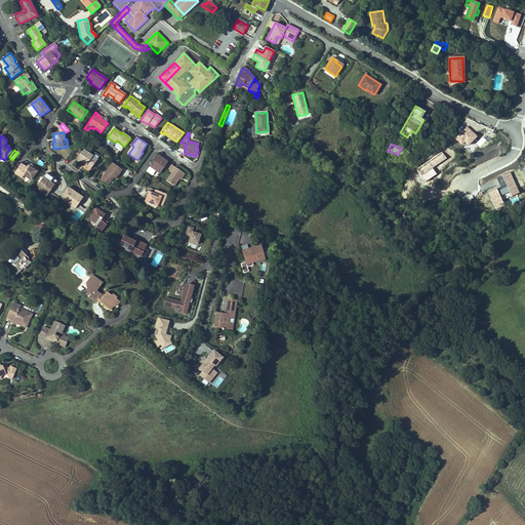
[(78,150),(74,156),(82,162),(83,161),(85,163),(84,164),(91,168),(97,160),(92,156),(83,150),(82,152),(78,150)]
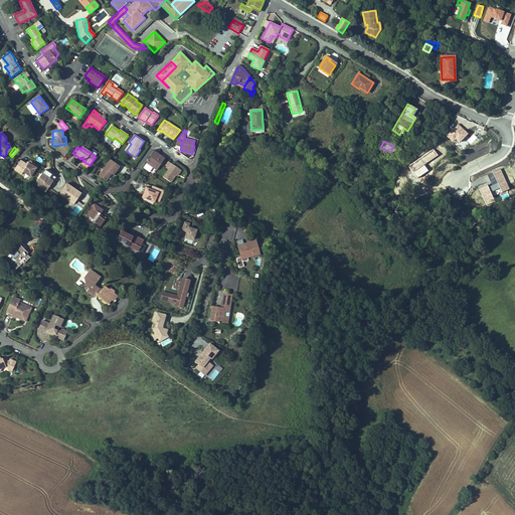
[(165,159),(154,152),(146,163),(157,170),(165,159)]
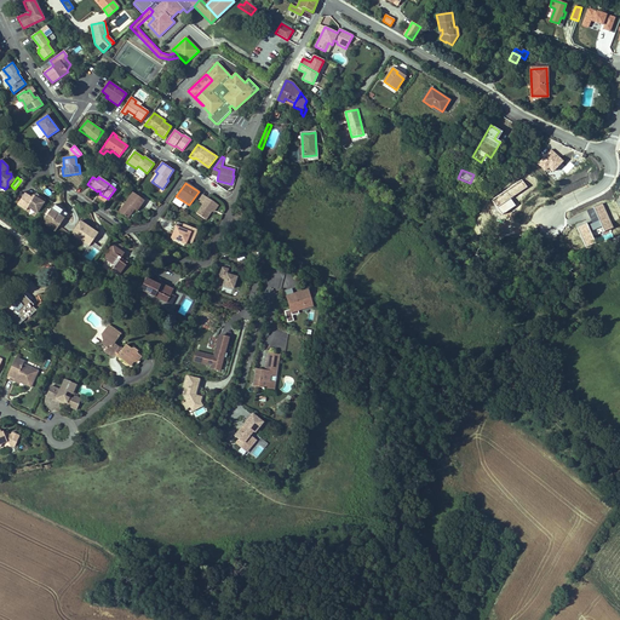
[(24,193),(17,205),(27,210),(28,207),(38,213),(44,202),(33,195),(28,193),(27,195),(24,193)]
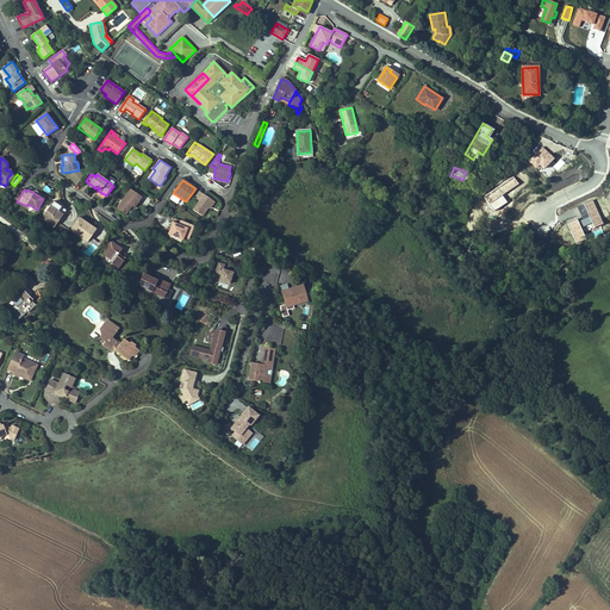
[(135,192),(131,190),(117,209),(126,215),(132,205),(135,207),(142,197),(141,195),(135,192)]
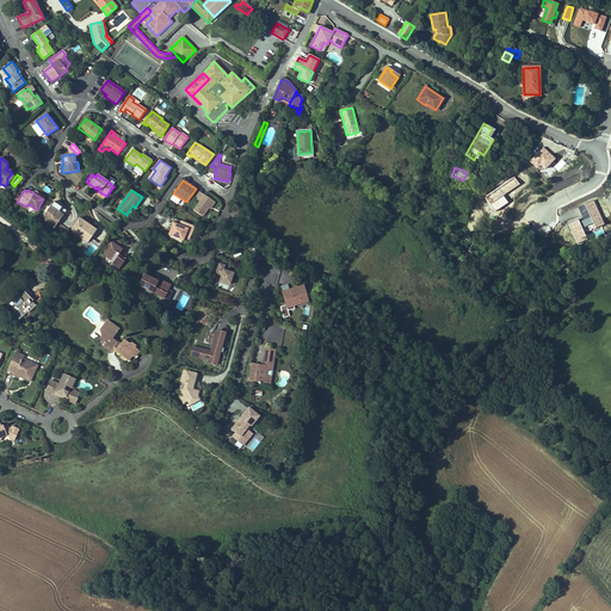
[(36,191),(32,192),(43,199),(45,201),(45,197),(36,191)]
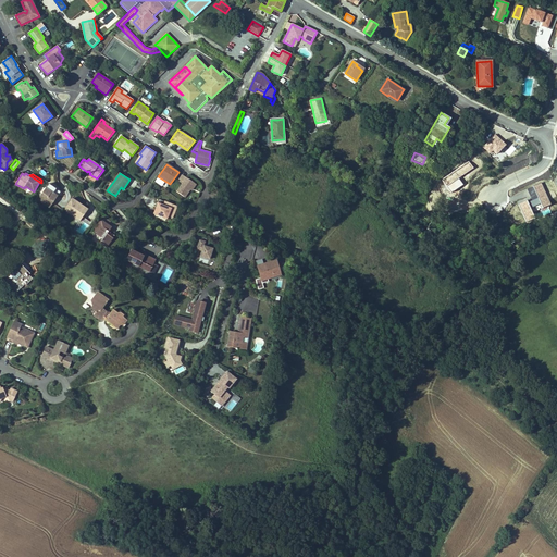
[(182,184),(176,192),(185,197),(190,189),(195,184),(195,183),(182,174),(177,181),(182,184)]
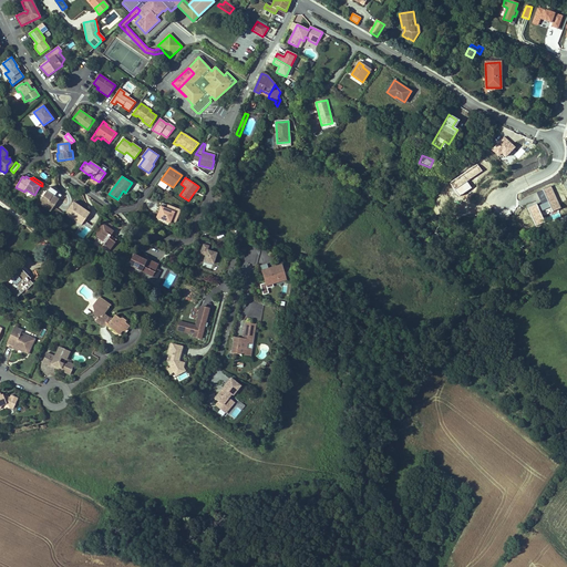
[(60,197),(48,189),(47,191),(59,199),(60,197)]
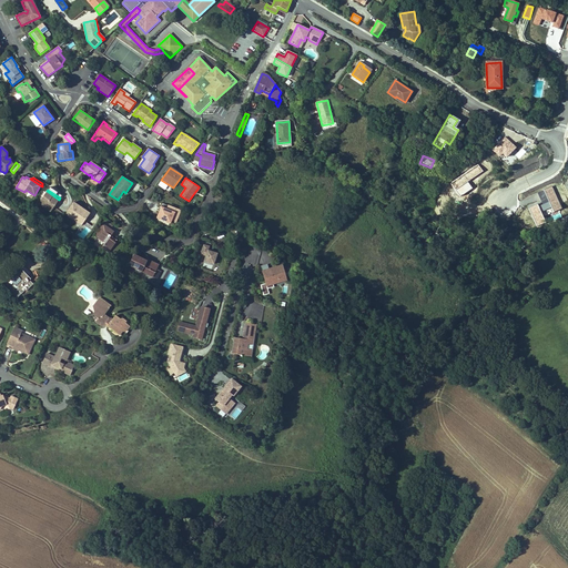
[(51,212),(59,200),(47,191),(39,203),(51,212)]
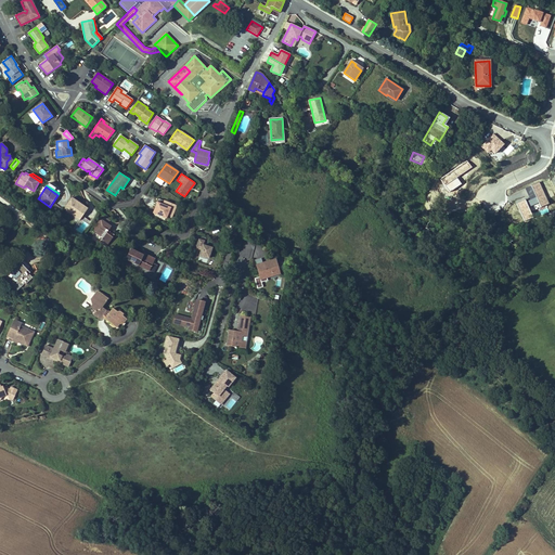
[(88,209),(72,197),(64,209),(80,220),(88,209)]
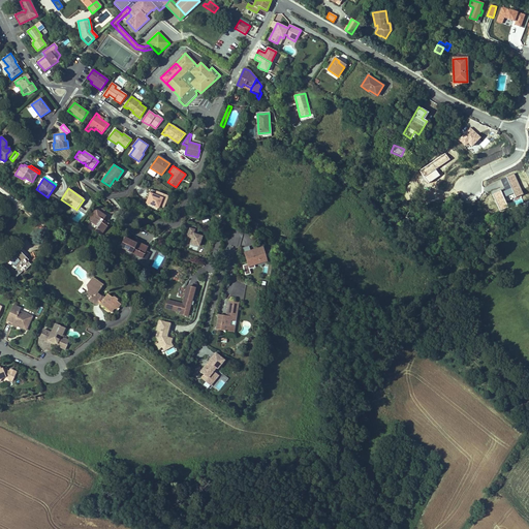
[(151,189),(146,203),(158,208),(159,206),(164,207),(168,196),(151,189)]
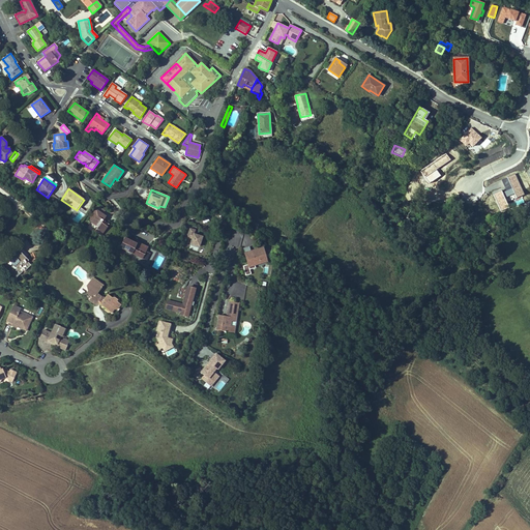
[(104,221),(106,216),(102,214),(96,210),(89,219),(92,222),(91,224),(95,226),(92,230),(100,236),(108,227),(101,223),(104,221)]
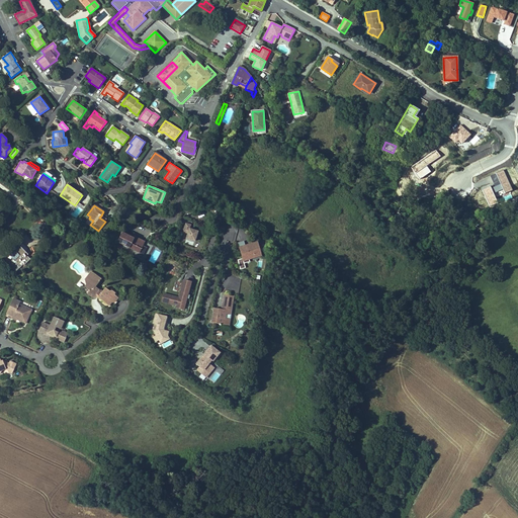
[(195,241),(198,232),(189,229),(191,225),(186,224),(183,232),(188,233),(186,238),(195,241)]
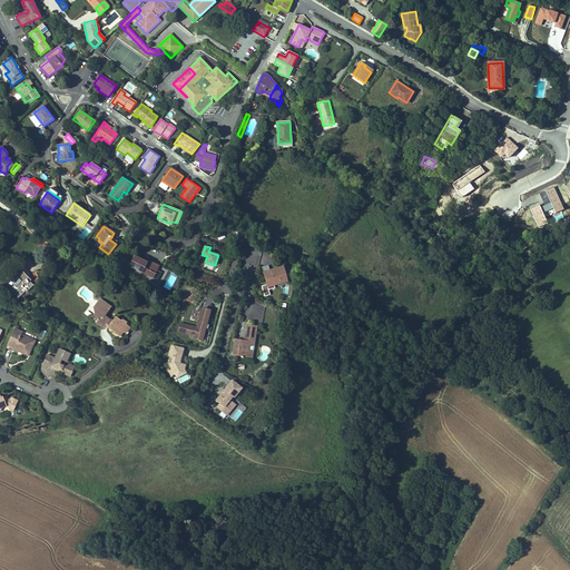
[(147,262),(134,255),(129,266),(154,278),(157,271),(159,266),(148,261),(147,262)]
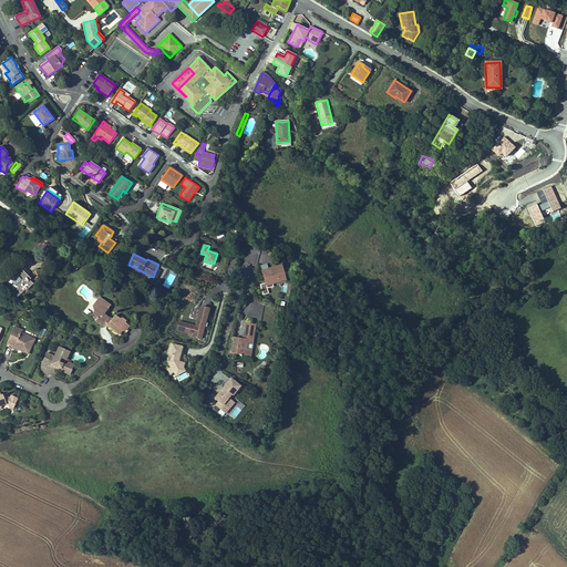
[(31,278),(28,276),(27,277),(21,270),(22,269),(23,268),(19,263),(7,275),(11,279),(11,280),(14,284),(10,288),(13,292),(12,294),(17,297),(24,289),(26,290),(33,284),(29,280),(31,278)]
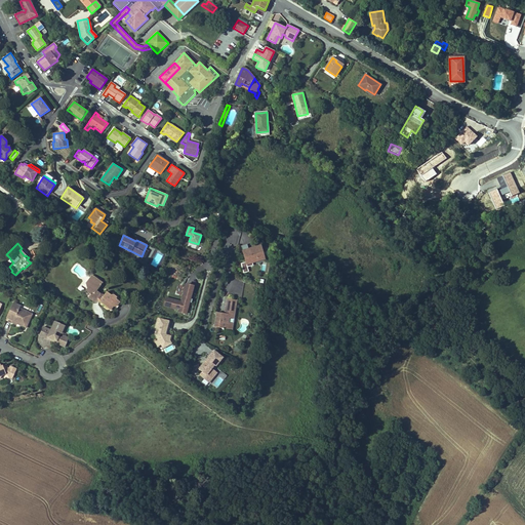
[(246,261),(241,264),(244,273),(249,272),(247,267),(253,266),(252,263),(251,260),(264,256),(261,248),(249,252),(248,249),(247,244),(241,246),(246,261)]
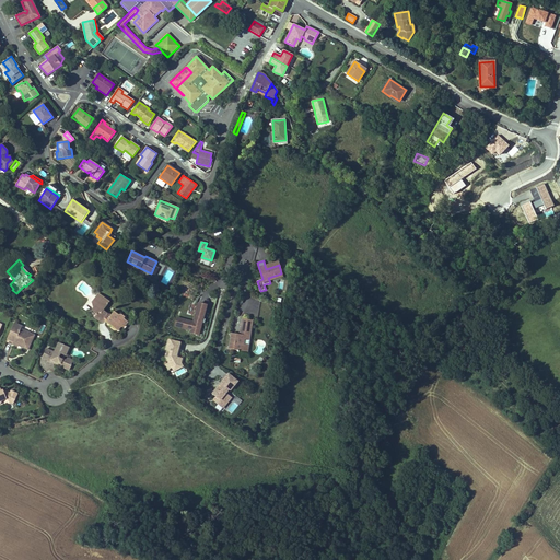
[(168,290),(156,283),(154,288),(166,294),(168,290)]
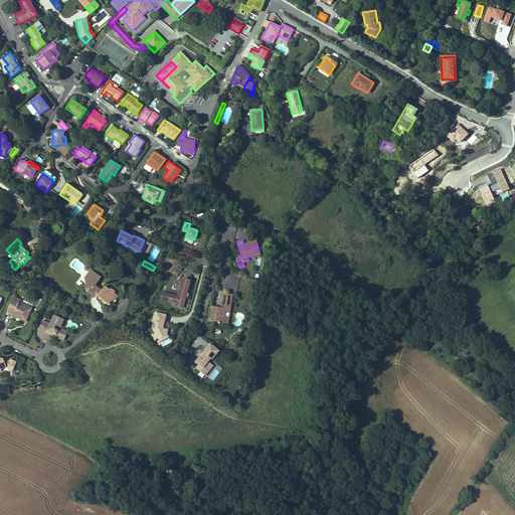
[(101,278),(91,270),(84,278),(88,281),(86,283),(84,286),(89,289),(87,292),(94,296),(96,293),(99,295),(98,296),(108,304),(112,299),(114,300),(118,296),(113,293),(114,291),(112,289),(109,289),(105,287),(102,291),(97,287),(96,288),(94,286),(101,278)]
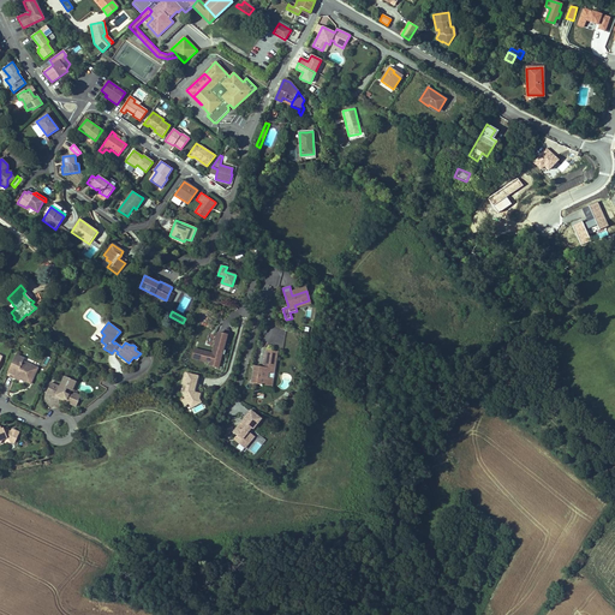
[(218,368),(221,354),(224,354),(225,351),(222,350),(226,339),(218,336),(213,353),(195,348),(192,357),(210,362),(209,365),(218,368)]
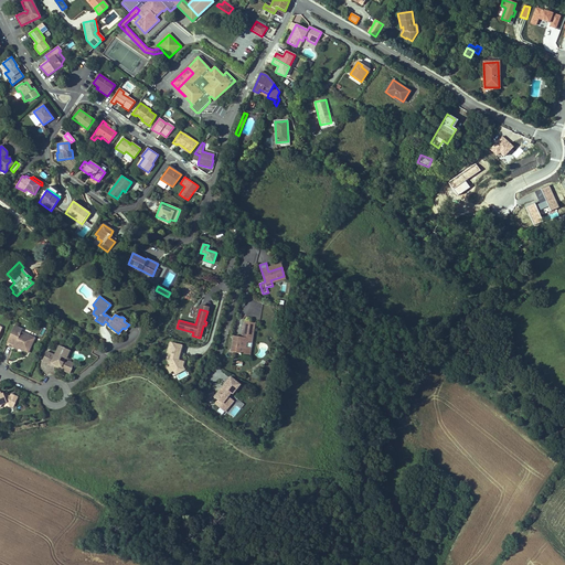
[(249,354),(254,327),(251,327),(251,322),(244,321),(242,338),(240,339),(233,338),(231,352),(249,354)]
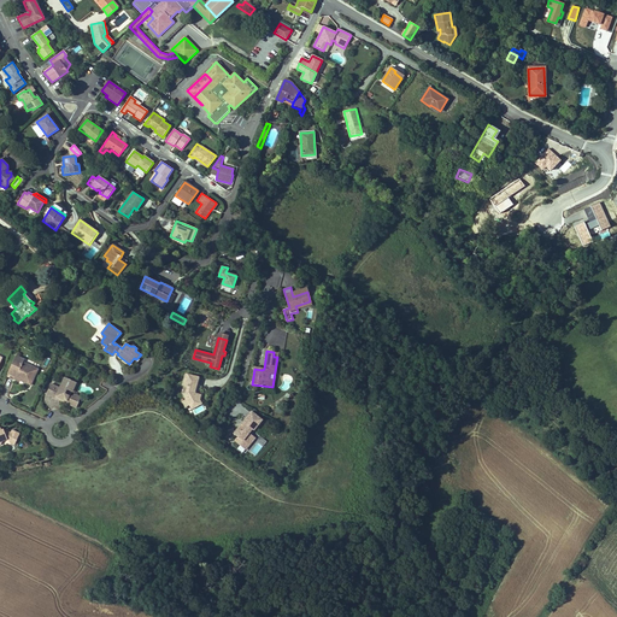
[(16,356),(9,372),(16,376),(15,380),(19,382),(19,380),(22,376),(25,377),(24,378),(31,382),(37,369),(22,362),(23,359),(16,356)]
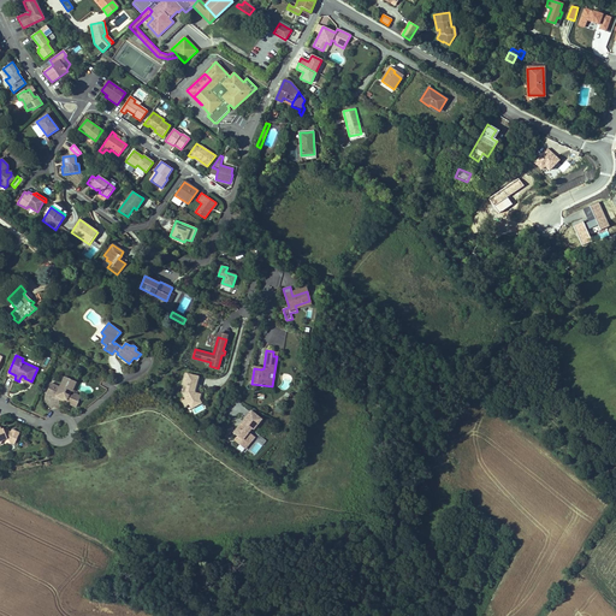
[(194,391),(199,377),(185,373),(183,385),(184,385),(183,392),(185,398),(182,401),(185,406),(189,404),(193,401),(197,403),(199,400),(200,395),(195,392),(194,394),(193,392),(194,391)]
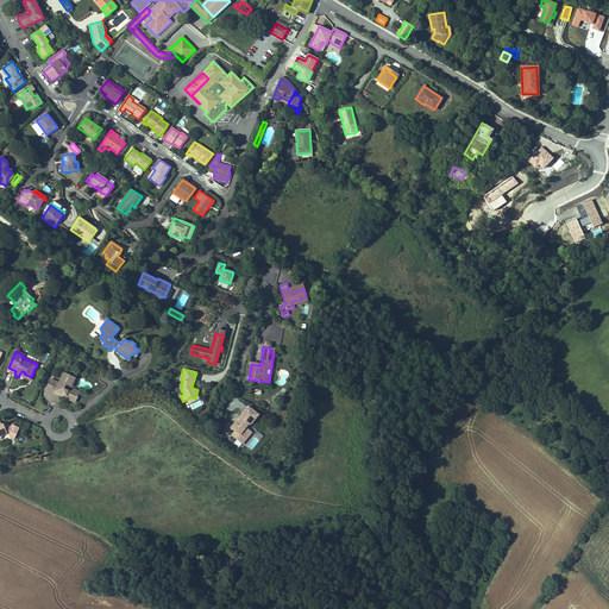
[(31,377),(24,374),(25,372),(22,371),(19,375),(30,381),(31,377)]
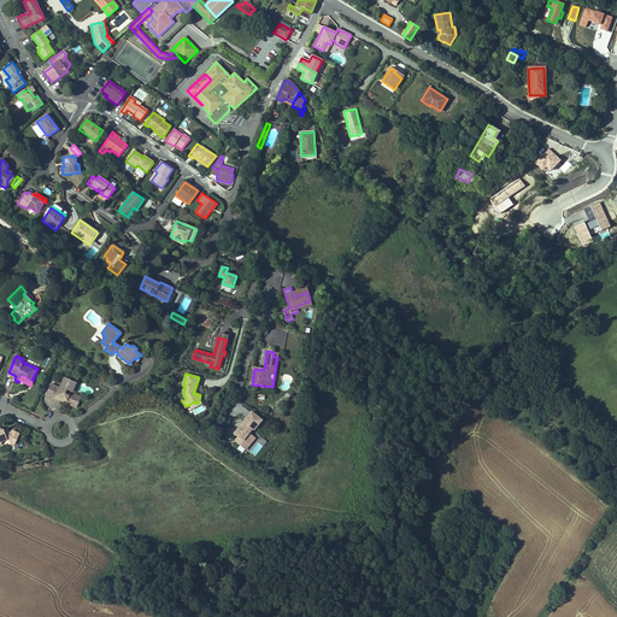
[(60,388),(51,385),(46,394),(56,399),(57,397),(62,399),(60,400),(76,407),(81,398),(74,394),(72,398),(64,393),(65,389),(71,392),(76,383),(64,377),(60,388)]
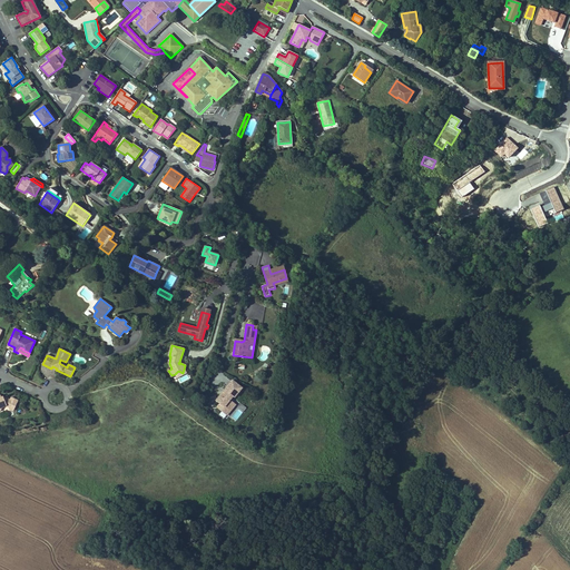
[(178,371),(175,374),(177,379),(186,373),(184,370),(183,373),(178,371)]
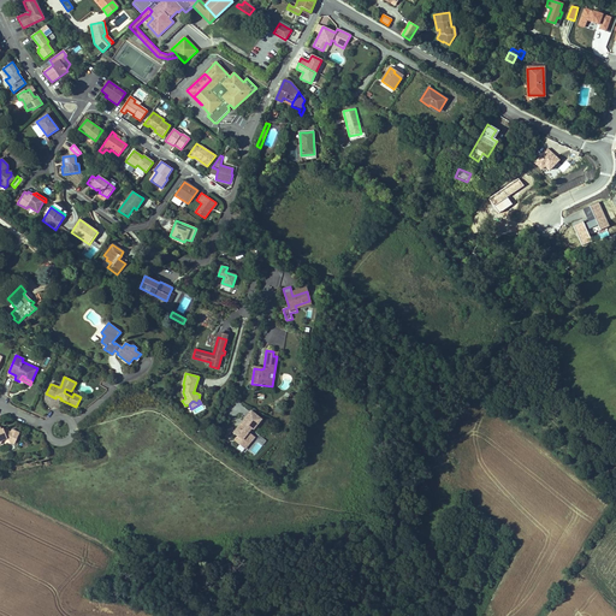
[(243,448),(253,436),(248,432),(250,428),(253,430),(261,420),(250,412),(243,421),(244,422),(242,426),(240,425),(234,433),(237,436),(235,440),(243,448)]
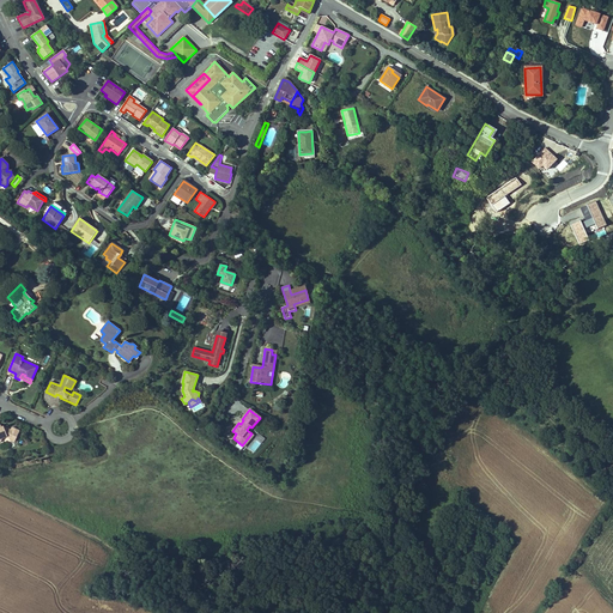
[(0,441),(1,438),(6,437),(10,438),(10,441),(13,442),(19,430),(12,428),(11,431),(4,428),(1,428),(0,426),(0,425),(0,441)]
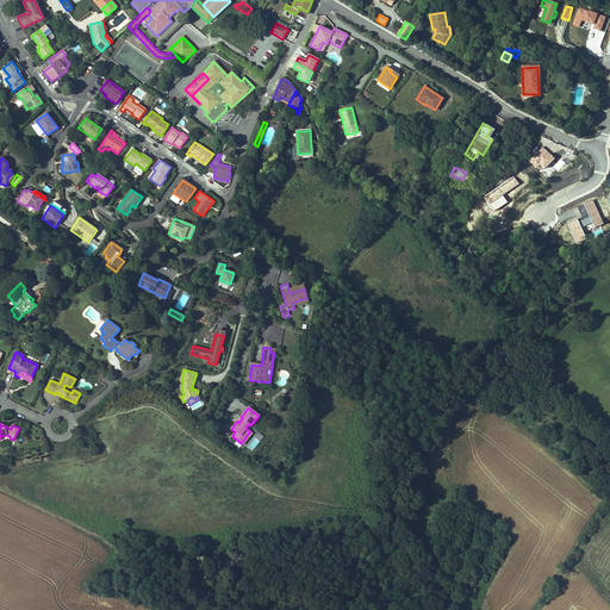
[(242,444),(251,433),(250,431),(241,443),(242,444)]
